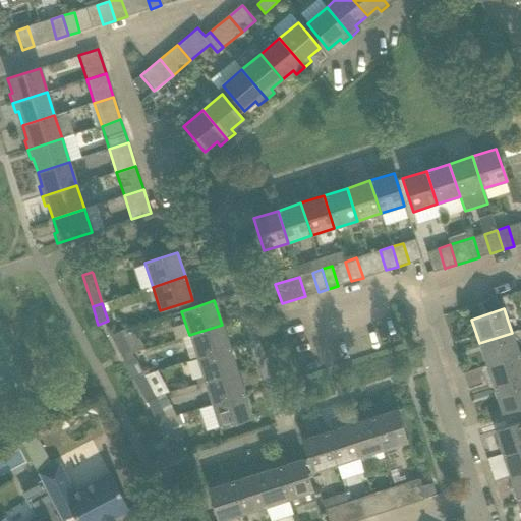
[(229,348),(222,325),(189,335),(196,358),(229,348)]
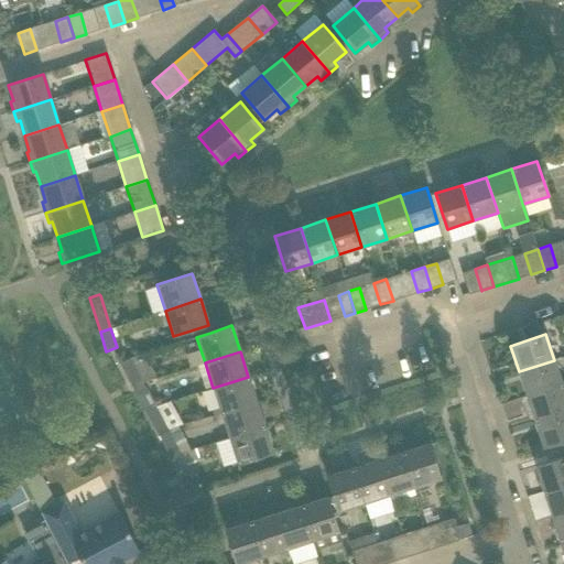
[(144,384),(130,358),(120,364),(133,390),(144,384)]
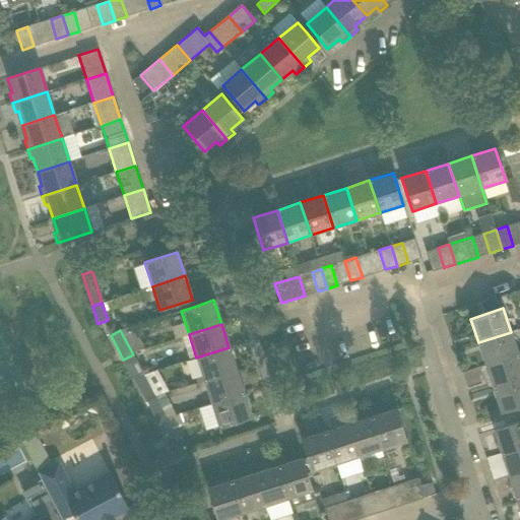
[(518,355),(511,332),(478,342),(485,366),(518,355)]
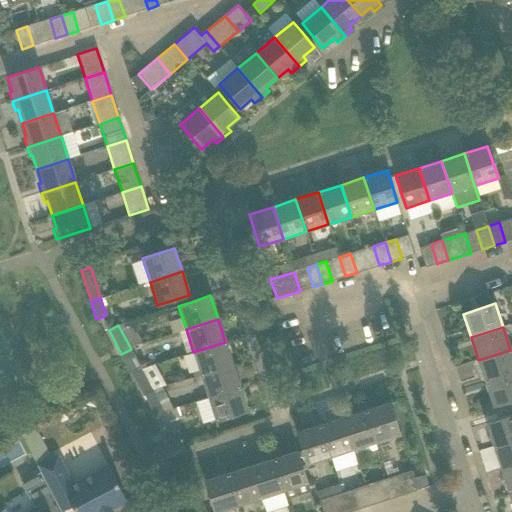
[(233,364),(225,342),(193,352),(201,375),(233,364)]
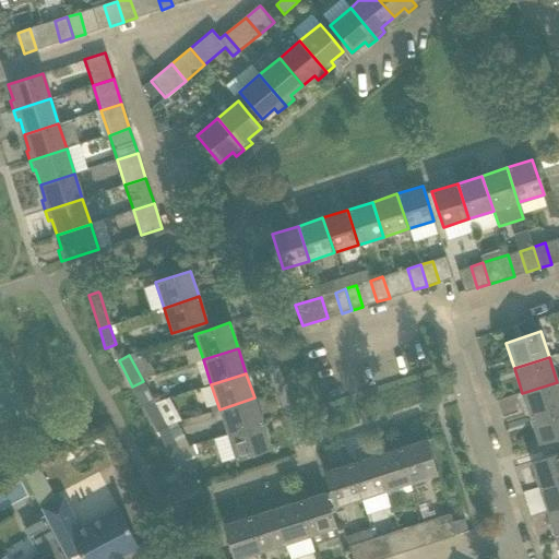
[(155,404),(143,381),(132,387),(144,409),(155,404)]
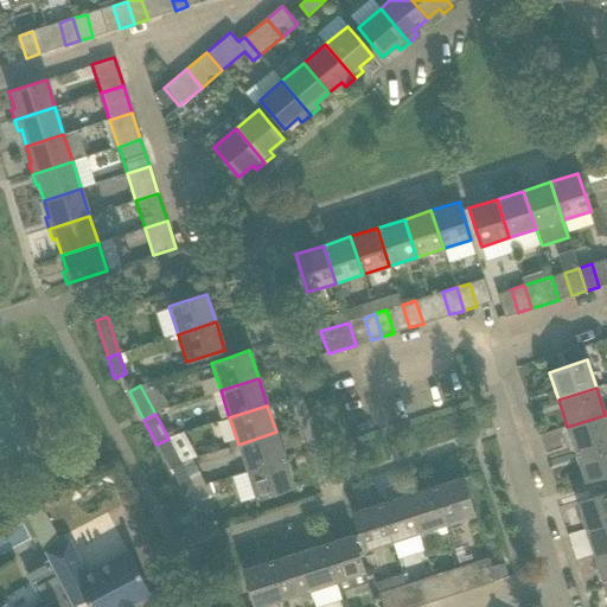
[(606,414),(605,415),(567,427),(575,454),(606,443),(606,414)]
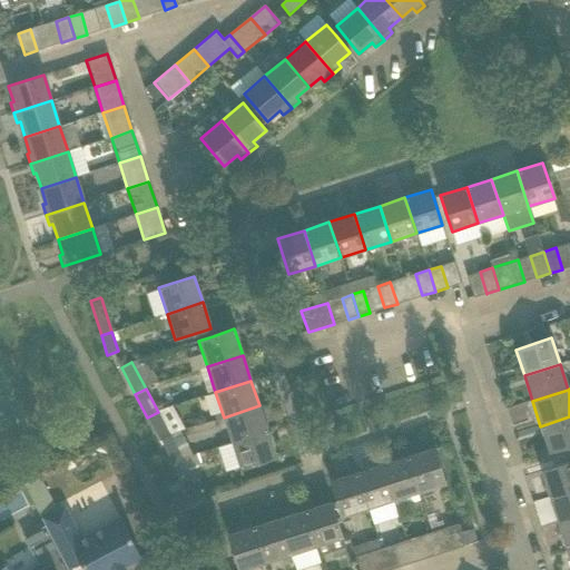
[(267,431),(259,405),(224,418),(232,443),(267,431)]
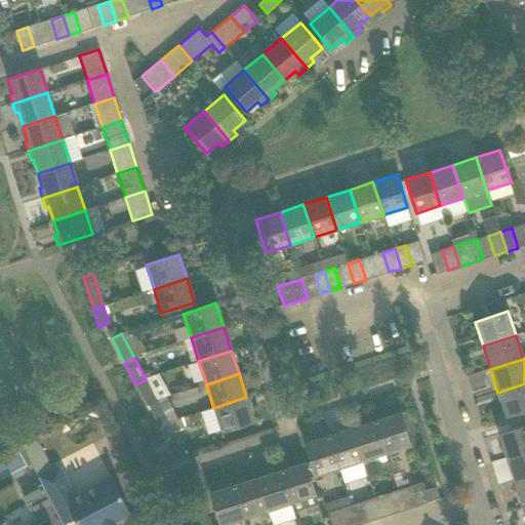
[(154,395),(146,379),(135,385),(144,400),(154,395)]
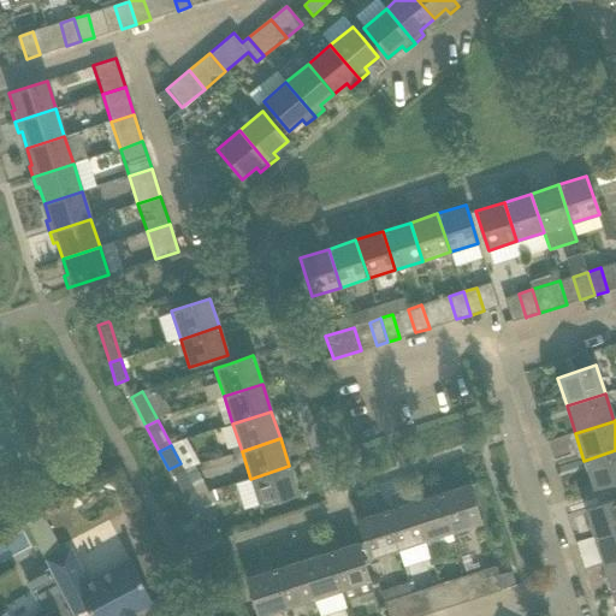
[(615,480),(615,450),(584,461),(593,489),(615,480)]
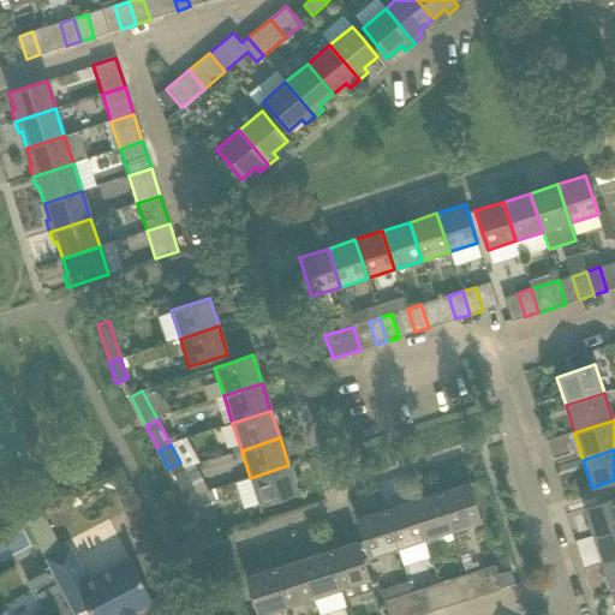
[(298,494),(288,465),(250,478),(260,506),(298,494)]
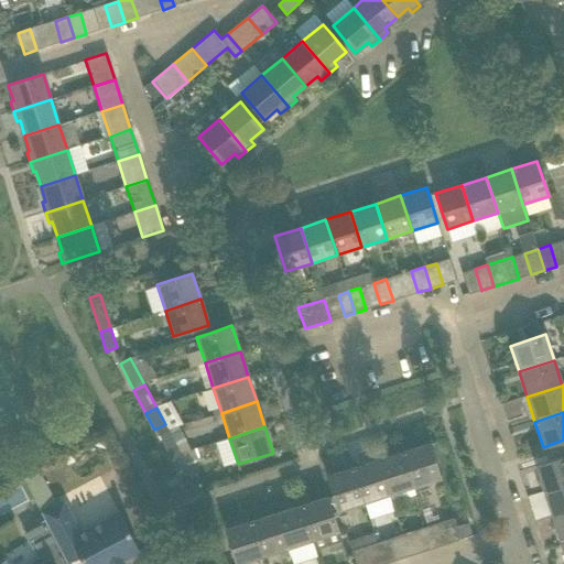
[(181,454),(171,435),(161,441),(171,459),(181,454)]
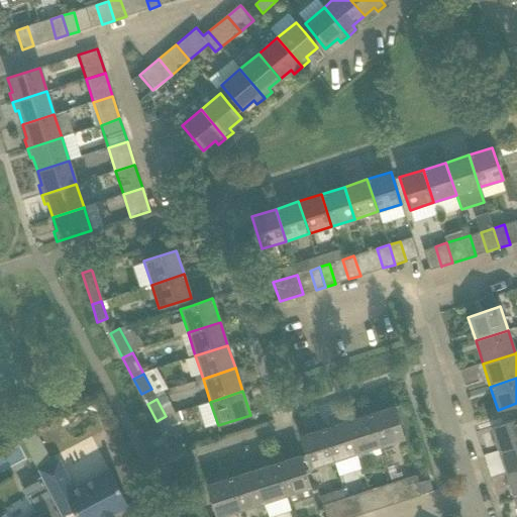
[(393,406),(370,414),(380,446),(403,439),(393,406)]
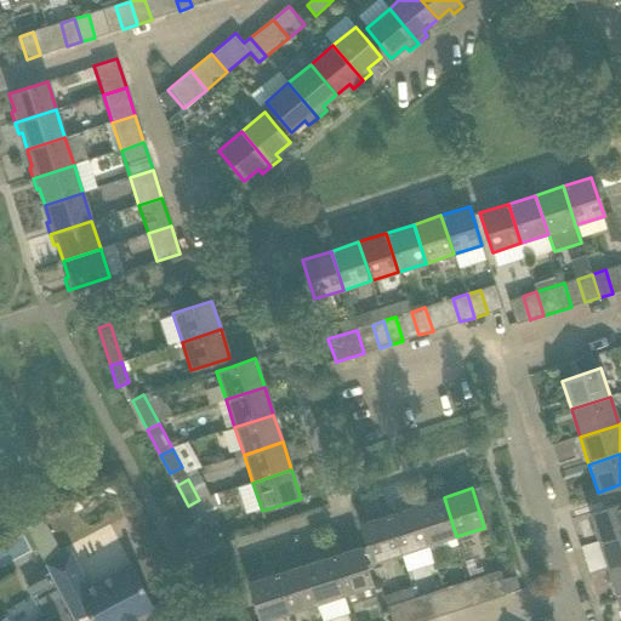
[(456,536),(444,497),(416,506),(428,545),(456,536)]
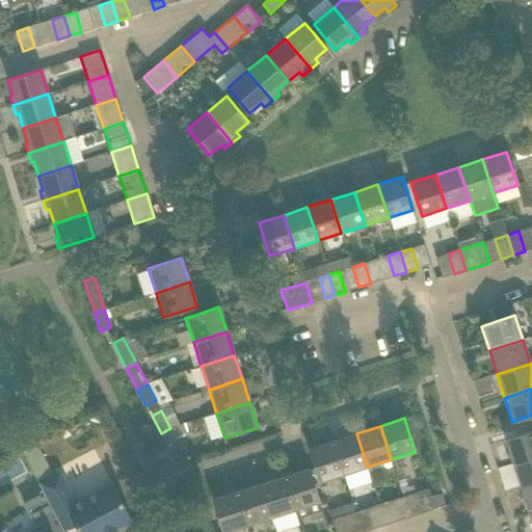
[(180,446),(170,428),(161,433),(170,450),(180,446)]
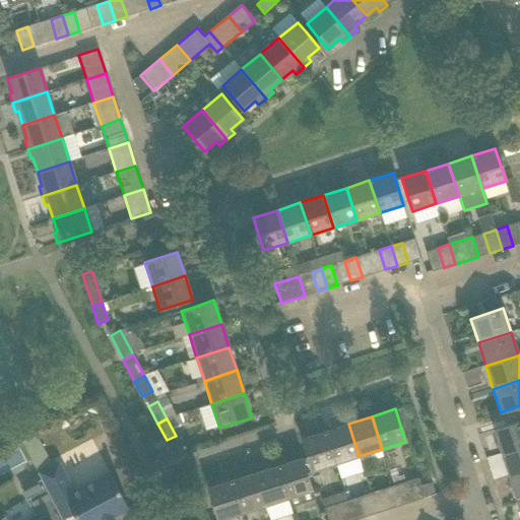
[(519,420),(513,424),(494,430),(501,454),(519,447),(519,420)]
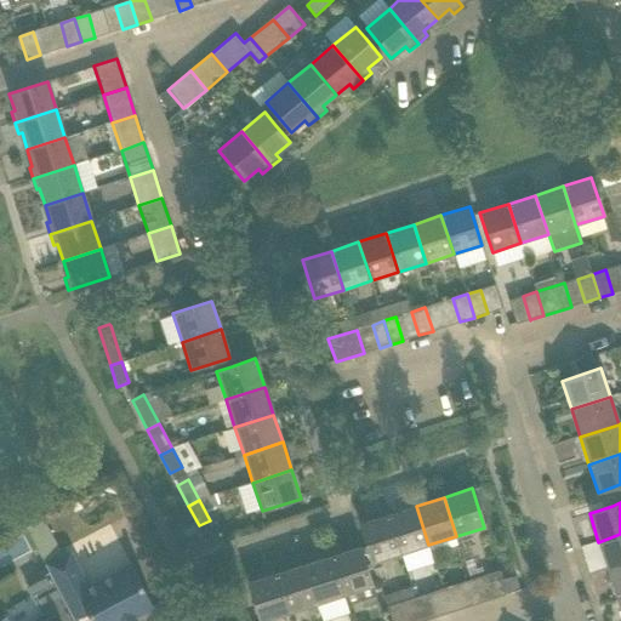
[(428,545),(416,506),(388,516),(400,554),(428,545)]
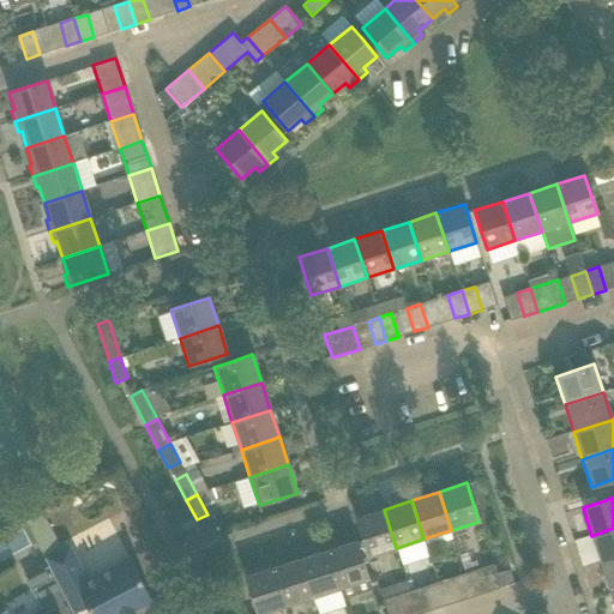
[(396,548),(384,510),(356,518),(368,557),(396,548)]
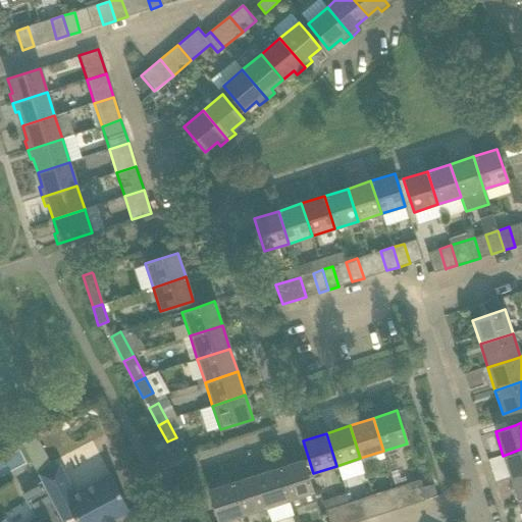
[(54,466),(52,467),(36,436),(21,444),(38,475),(62,521),(72,516),(75,521),(112,521),(114,521),(113,519),(128,511),(110,475),(69,496),(54,466)]
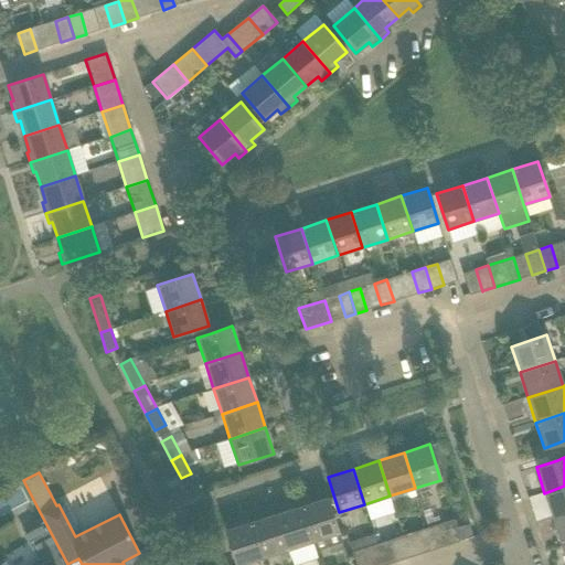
[(564,513),(564,486),(544,493),(553,518),(564,513)]
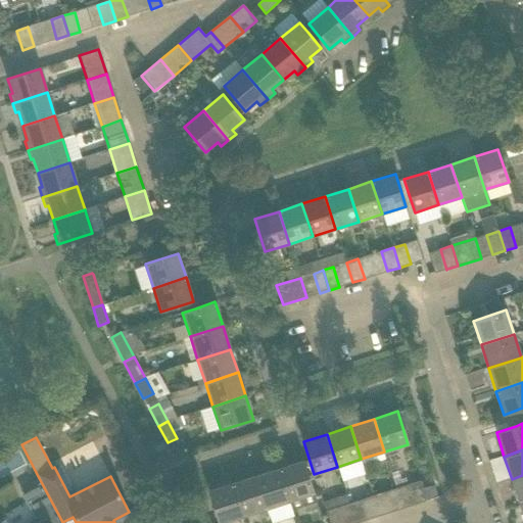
[(314,493),(310,480),(302,461),(279,469),(289,502),(314,493)]
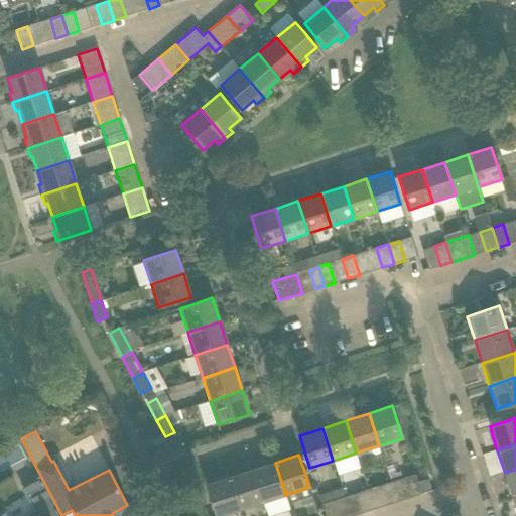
[(285,495),(275,463),(252,470),(263,502),(285,495)]
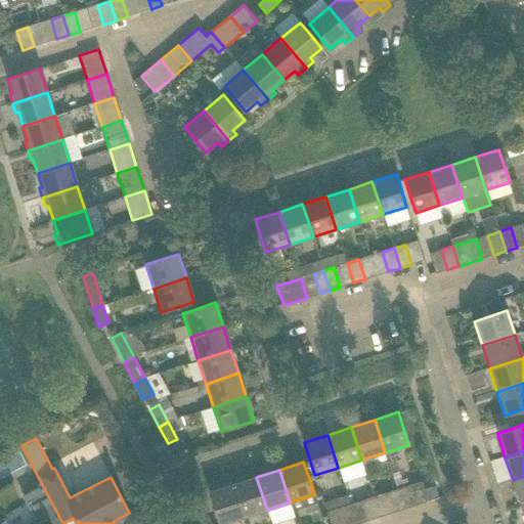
[(523,501),(523,476),(513,480),(520,504),(523,501)]
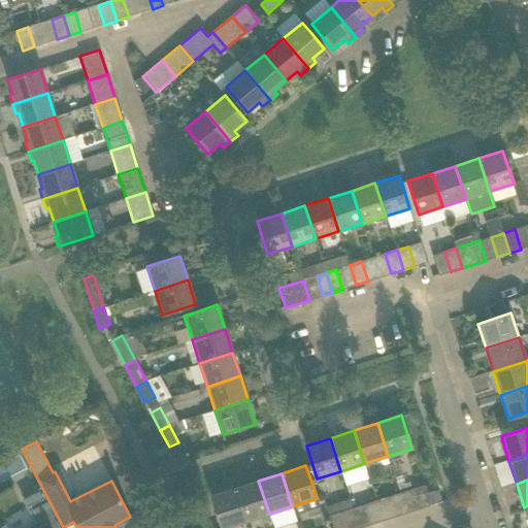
[(269,514),(258,481),(234,488),(245,521),(269,514)]
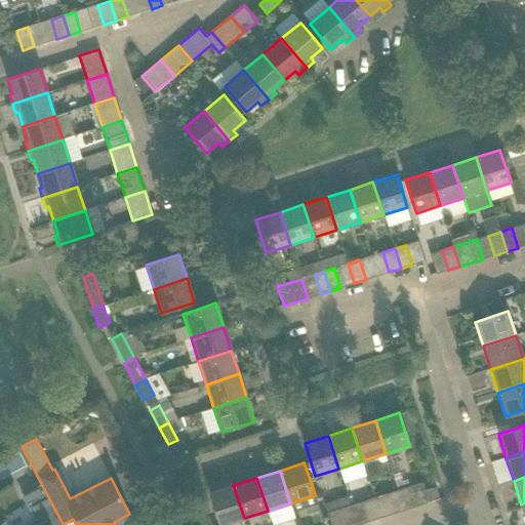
[(62,524),(41,485),(22,495),(39,524),(37,524),(28,524),(62,524)]
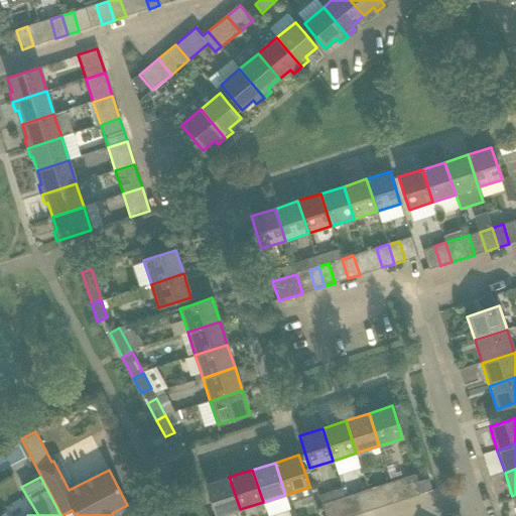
[(229,477),(206,485),(216,515),(219,515),(225,514),(240,509),(229,477)]
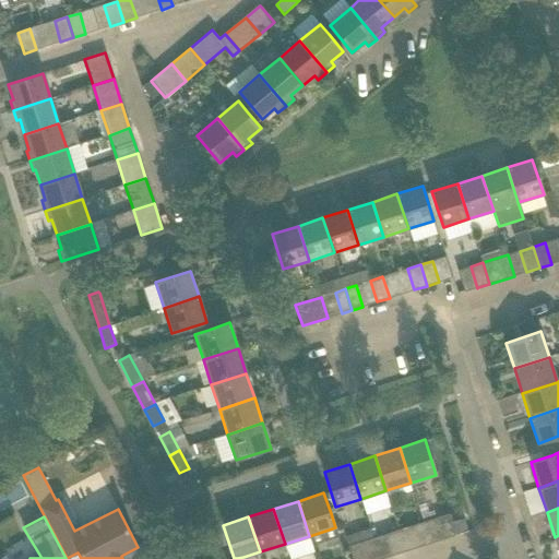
[(442,539),(436,519),(424,522),(430,543),(442,539)]
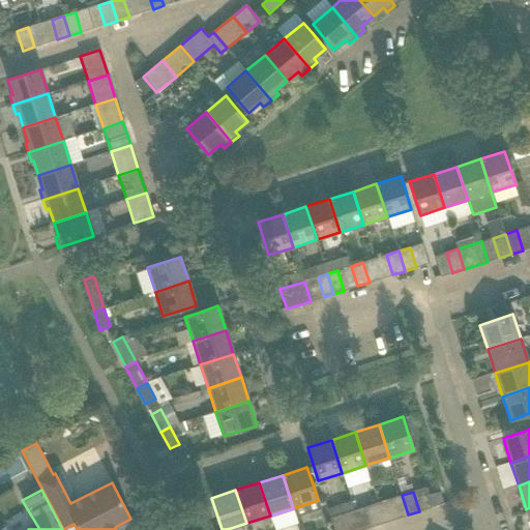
[(440,492),(429,496),(432,507),(443,503),(440,492)]
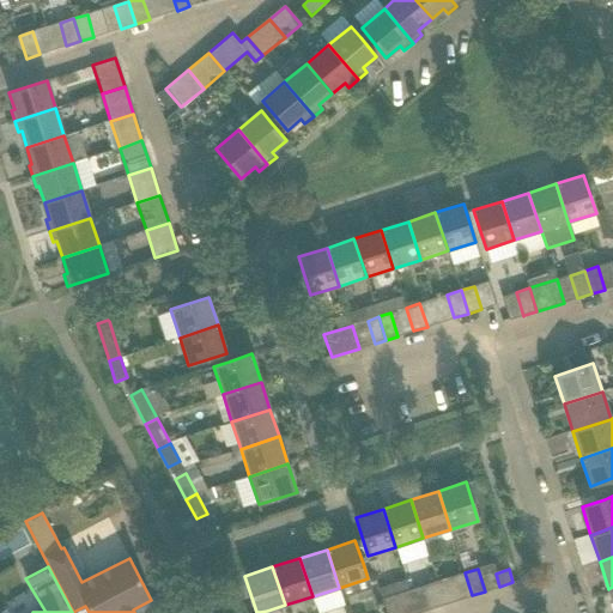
[(472,595),(465,572),(450,577),(457,600),(472,595)]
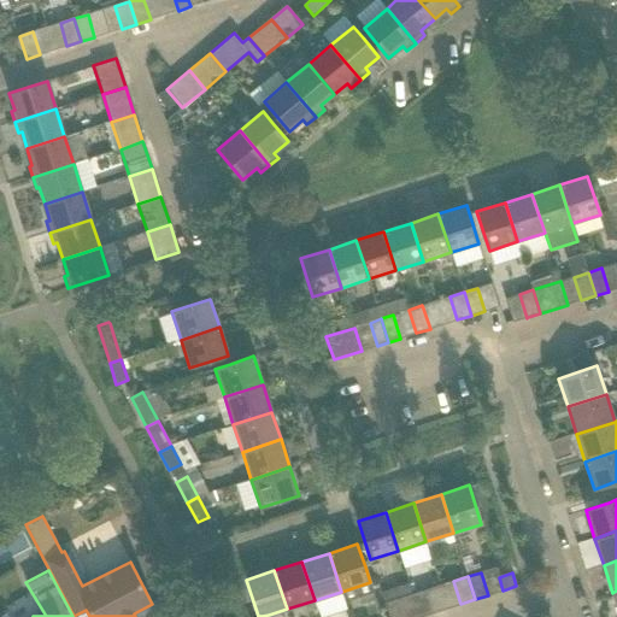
[(421,616),(435,612),(427,589),(412,594),(419,616),(421,616)]
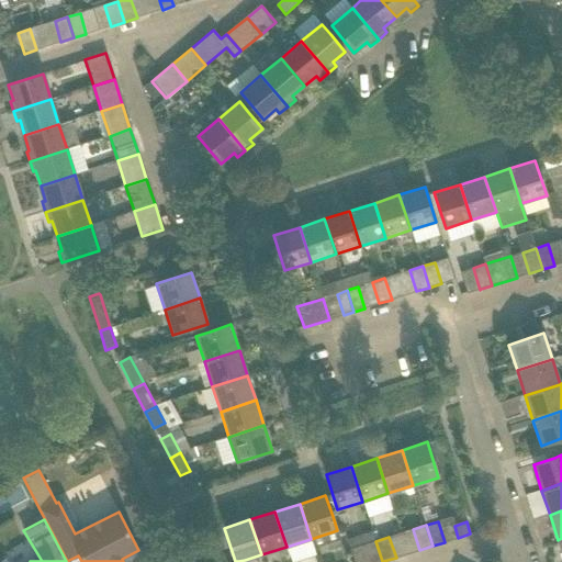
[(382,561),(375,541),(362,546),(368,561),(382,561)]
